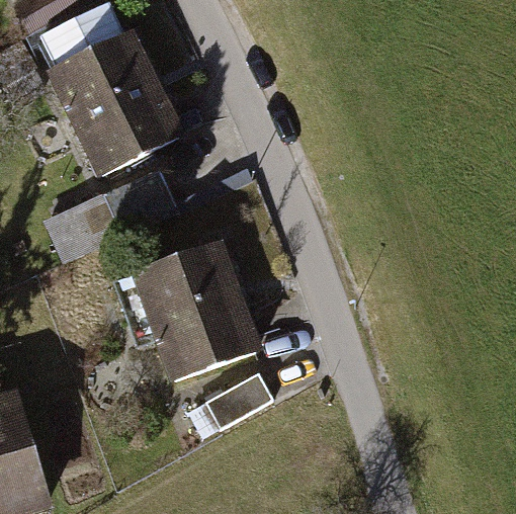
[(187,132),(135,26),(46,70),(98,176),(187,132)]
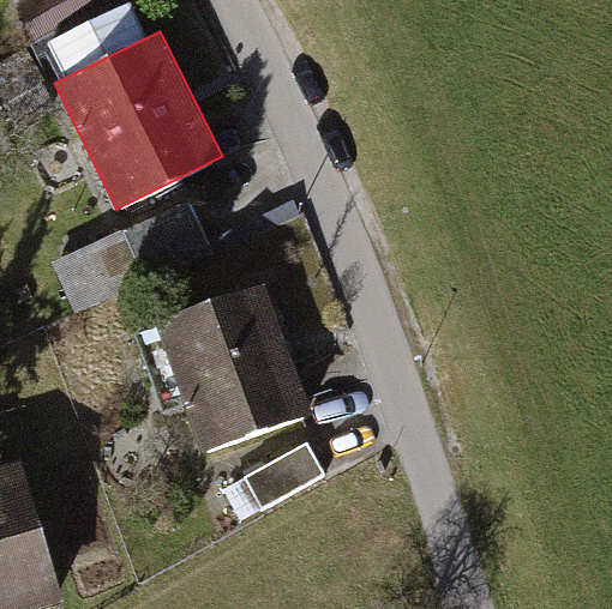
[(190,199),(52,260),(73,312),(213,251),(190,199)]
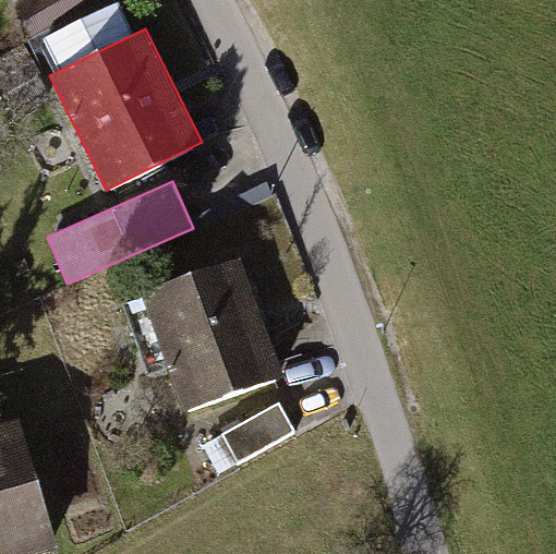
[(240,255),(141,291),(183,411),(283,375),(240,255)]
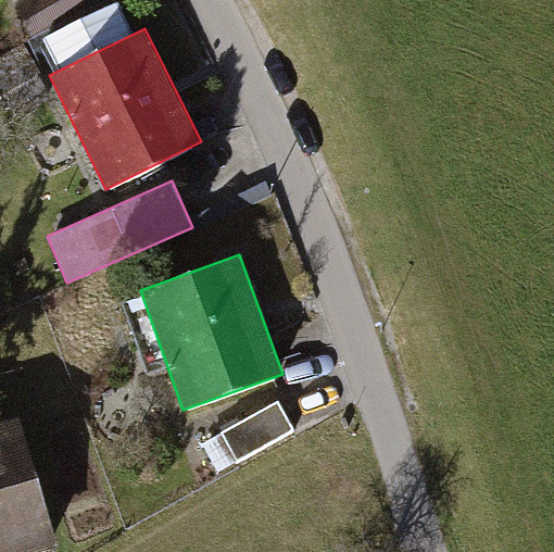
[(278,399),(201,442),(217,472),(294,428),(278,399)]
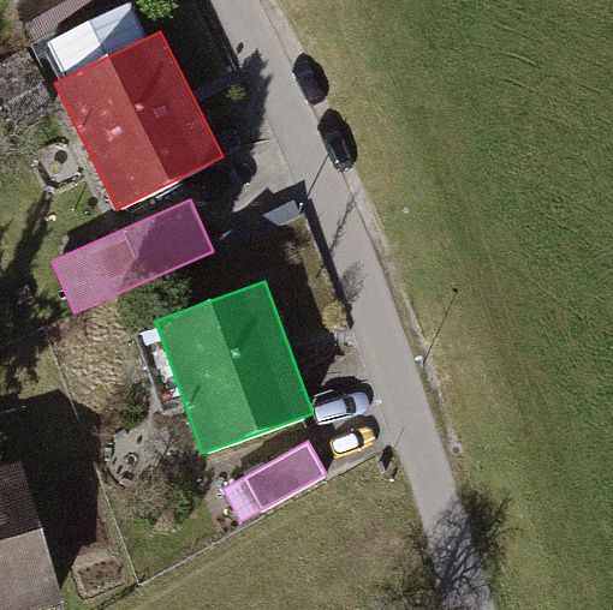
[(0,609),(36,609),(63,603),(21,460),(0,465),(0,609)]
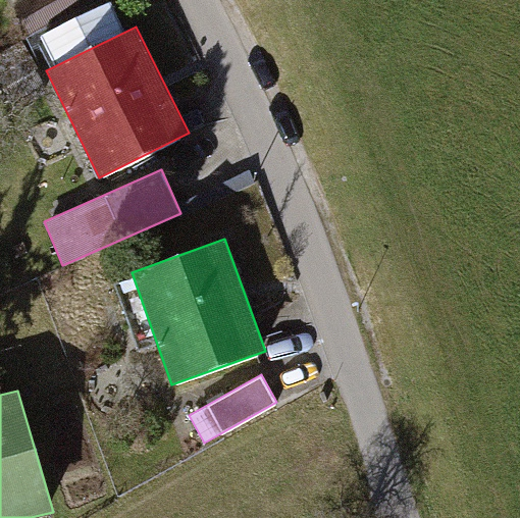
All buildings are outlined.
